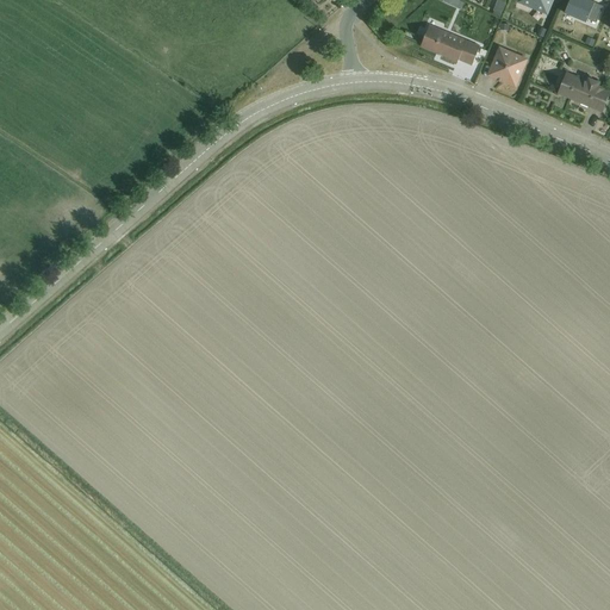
[(497,0),(493,11),(495,11),(493,14),(500,17),(505,4),(505,1),(500,0),(498,0),(498,1),(497,0)]
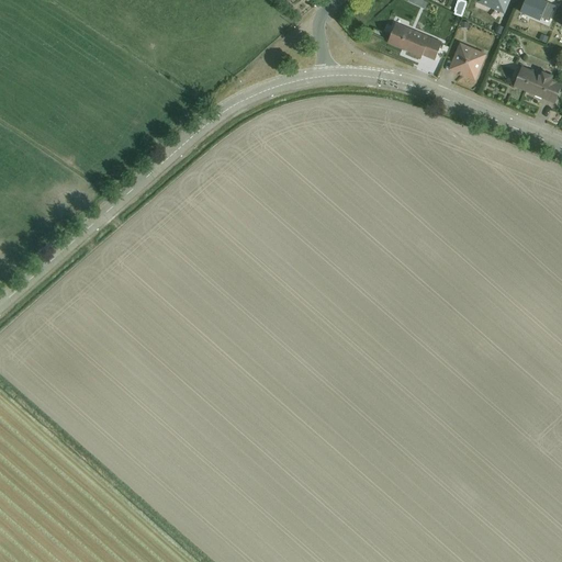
[(481,0),(480,4),(503,14),(508,0),(481,0)]
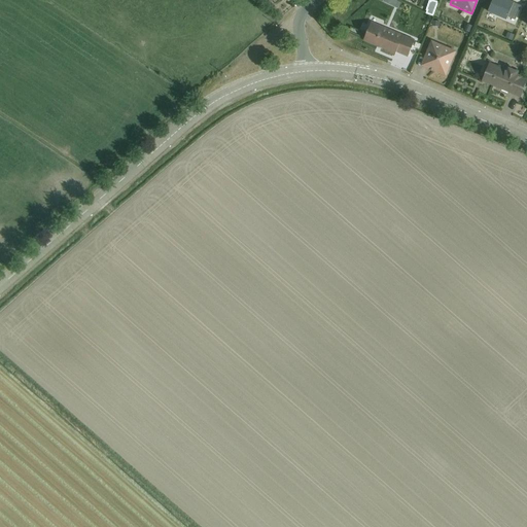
[(507,0),(492,0),(488,11),(506,20),(507,16),(515,20),(521,6),(507,0)]
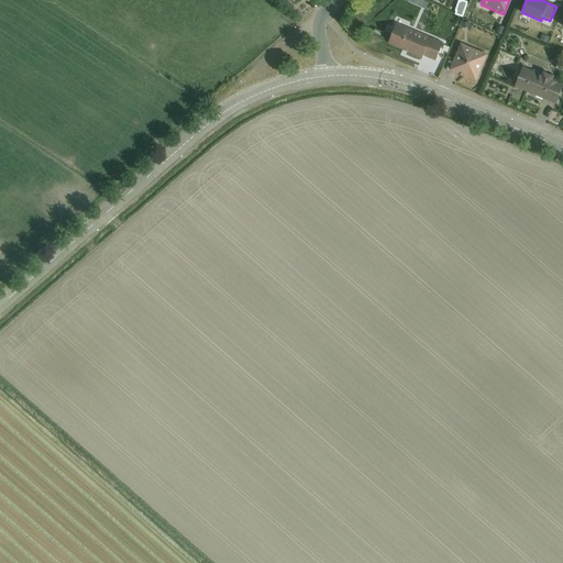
[(396,24),(388,43),(388,44),(389,42),(398,46),(401,47),(400,48),(422,57),(423,56),(435,61),(443,44),(396,24)]
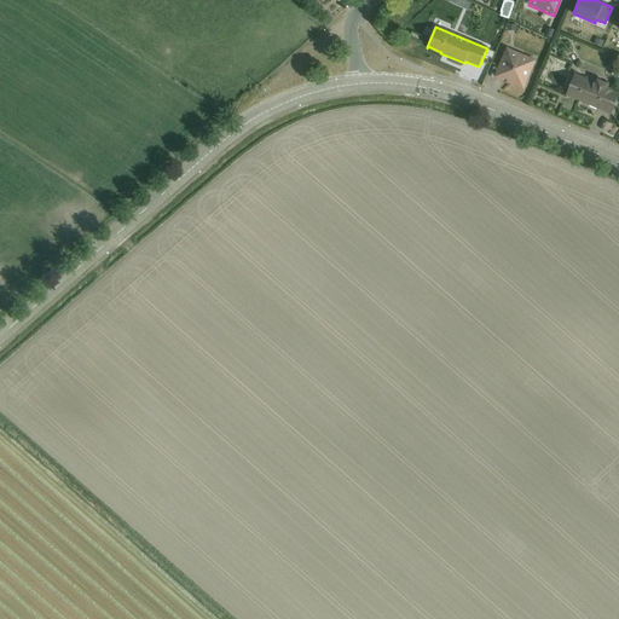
[(548,27),(544,35),(553,39),(556,32),(548,27)]
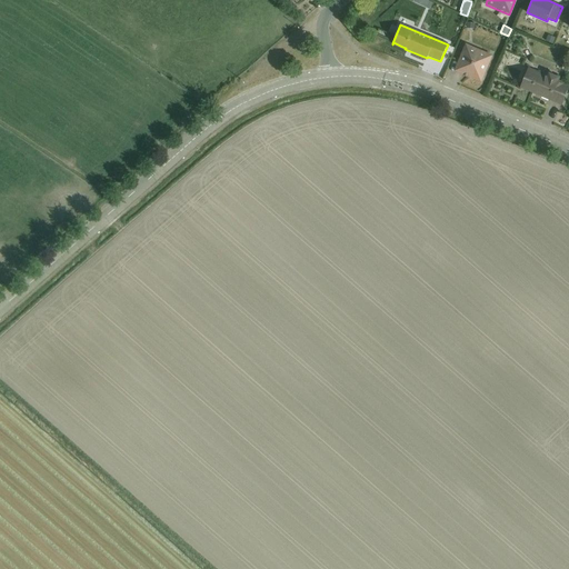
[(450,42),(447,51),(452,53),(457,46),(450,42)]
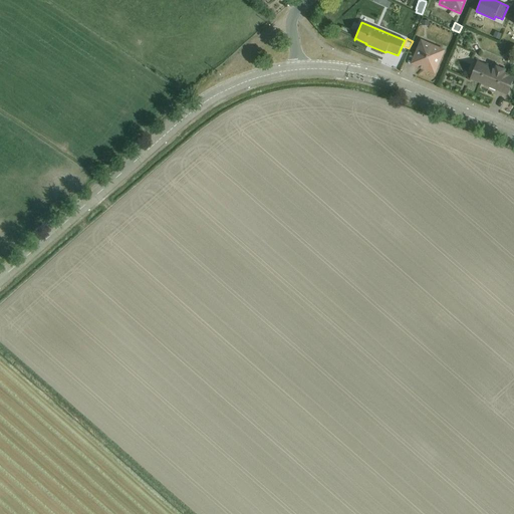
[(422,40),(412,63),(434,73),(444,49),(422,40)]
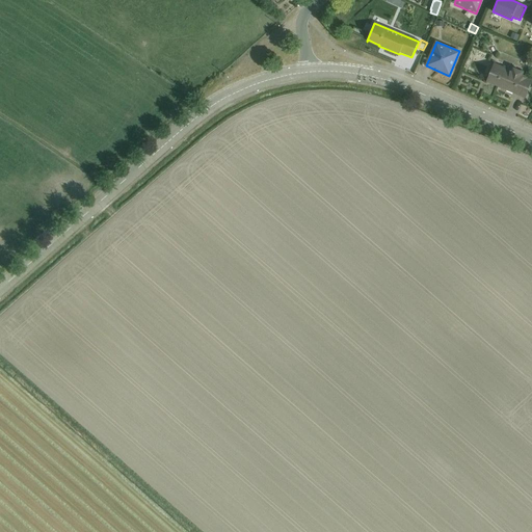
[(495,63),(486,82),(487,81),(525,98),(525,99),(531,82),(531,79),(522,75),(524,72),(512,68),(511,71),(495,63)]
